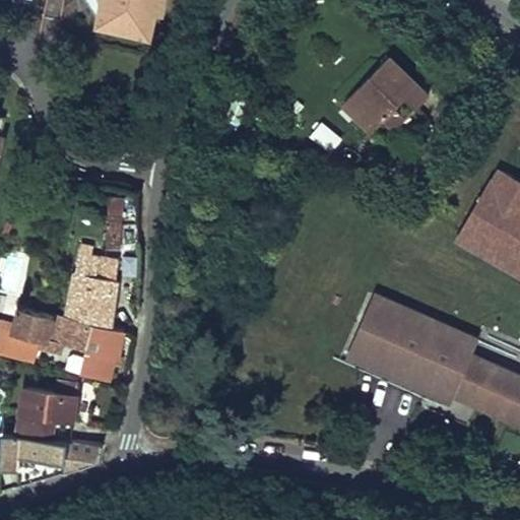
[(105,0),(102,20),(125,24),(127,15),(157,20),(160,5),(168,6),(169,0),(105,0)]
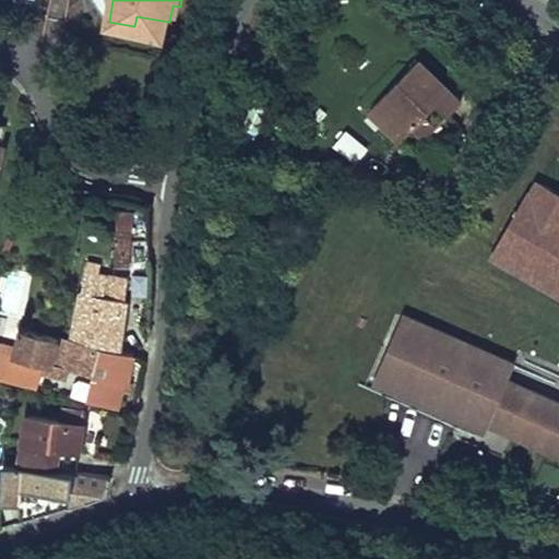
[(137,16),(134,26),(167,33),(169,22),(137,16)]
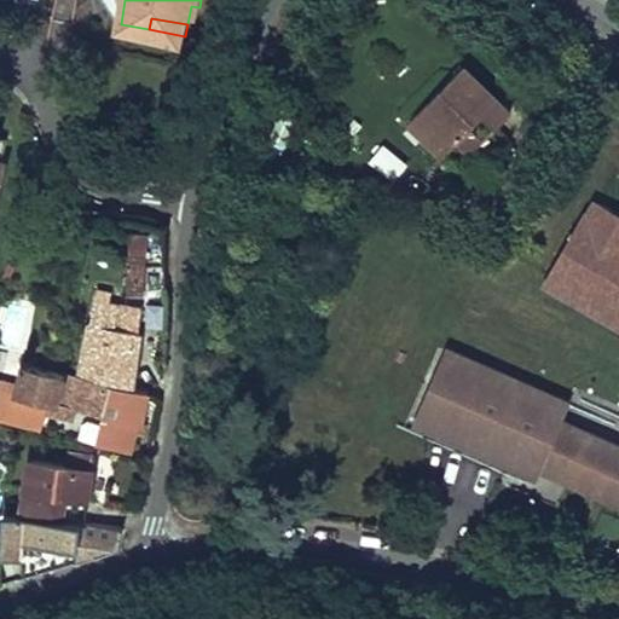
[(464,64),(409,121),(444,155),(460,139),(472,126),(485,114),(497,126),(512,111),(464,64)]
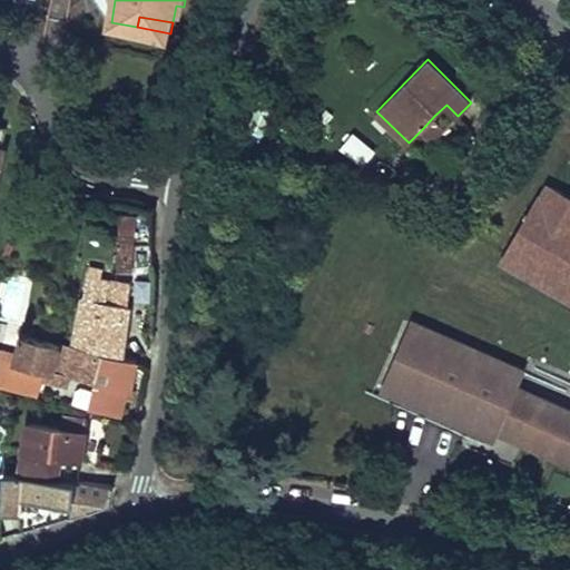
[(434,116),(423,128),(434,140),(446,128),(434,116)]
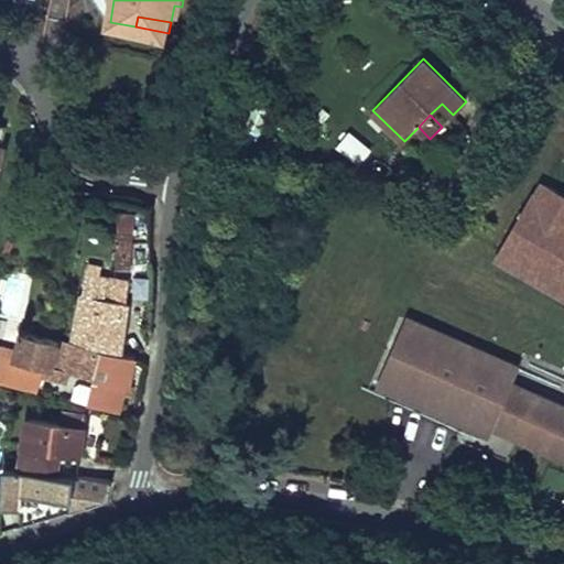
[(335,150),(360,165),(371,149),(345,133),(335,150)]
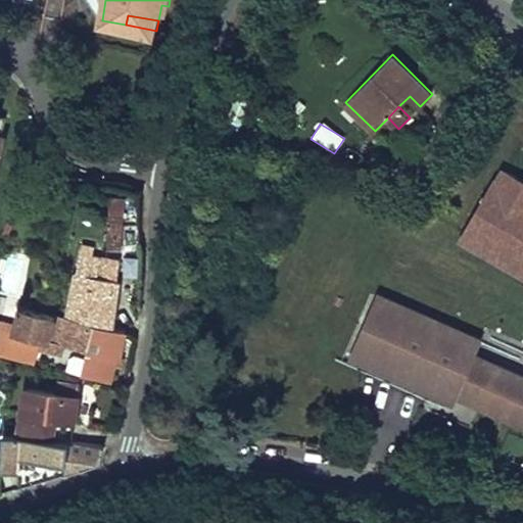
[(509,169),(501,181),(497,180),(464,236),(522,271),(522,194),(511,187),(519,175),(509,169)]
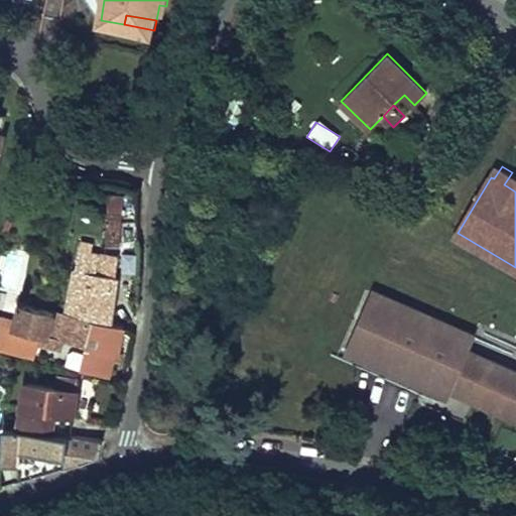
[(504,184),(515,191),(515,174),(512,172),(504,184)]
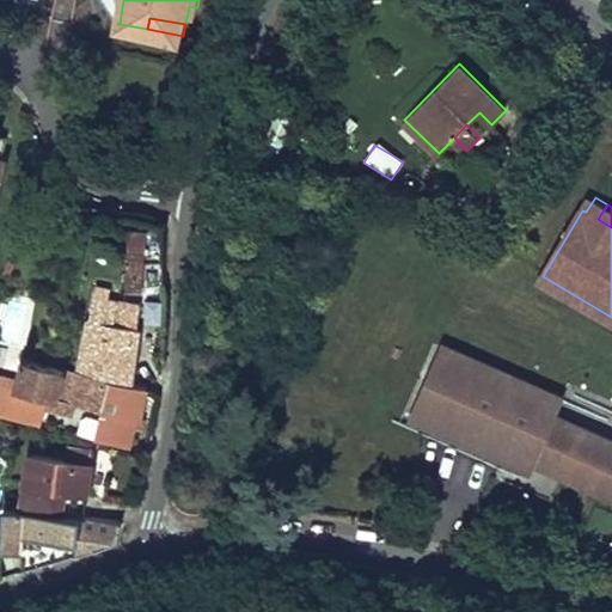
[(145,237),(132,236),(130,252),(144,252),(145,237)]
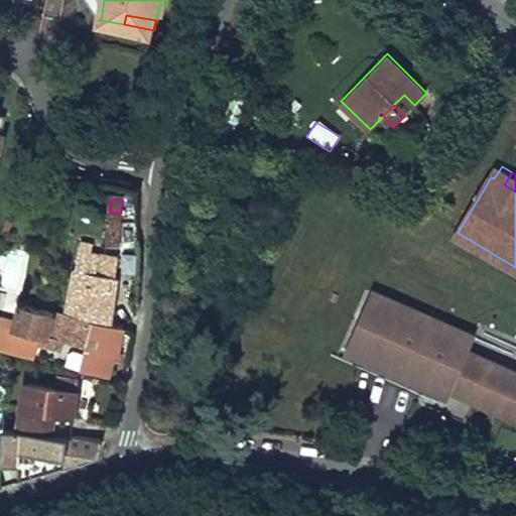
[(110,213),(108,212),(106,245),(119,246),(121,220),(121,213),(110,213)]
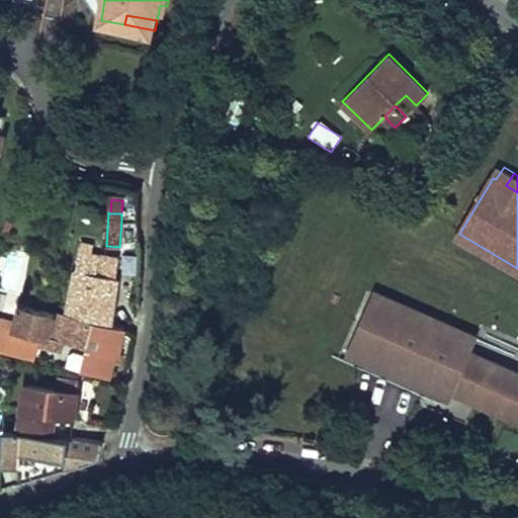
[(133,222),(121,221),(119,247),(131,247),(133,222)]
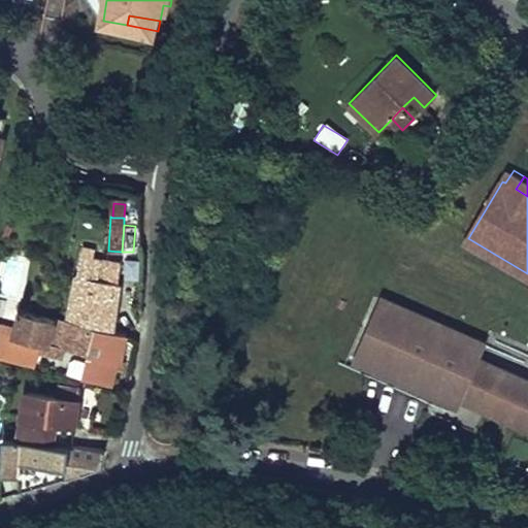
[(84,245),(69,321),(111,331),(120,283),(123,262),(95,257),(97,246),(84,245)]
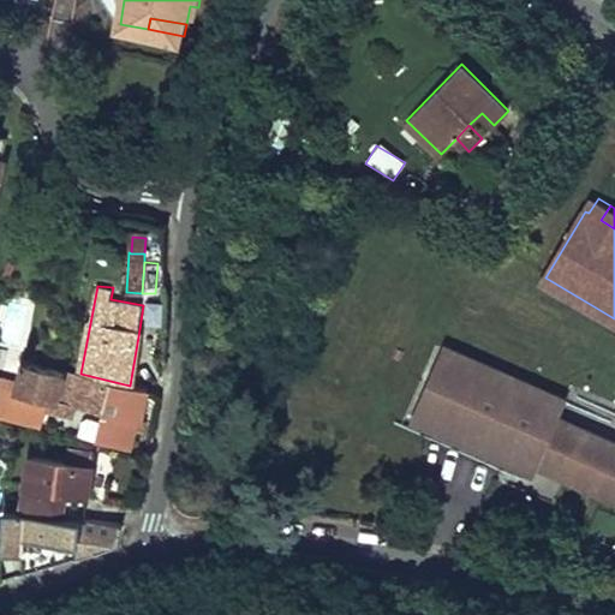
[(446,347),(417,415),(535,466),(536,461),(556,417),(563,398),(446,347)]
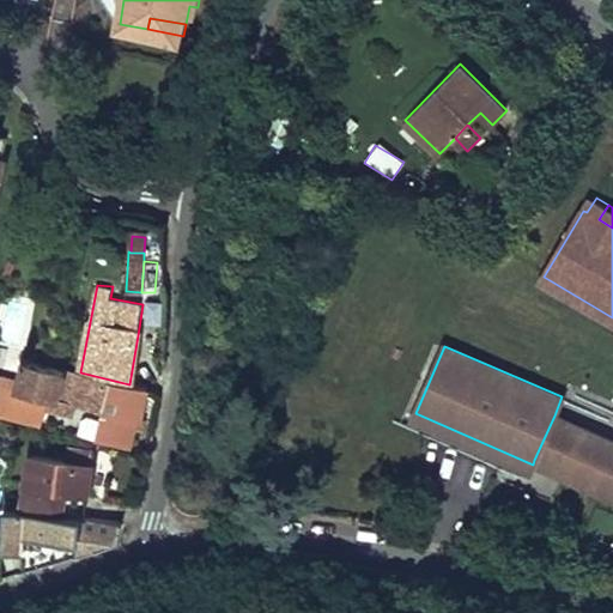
[(19,382),(25,359),(16,357),(8,380),(19,382)]
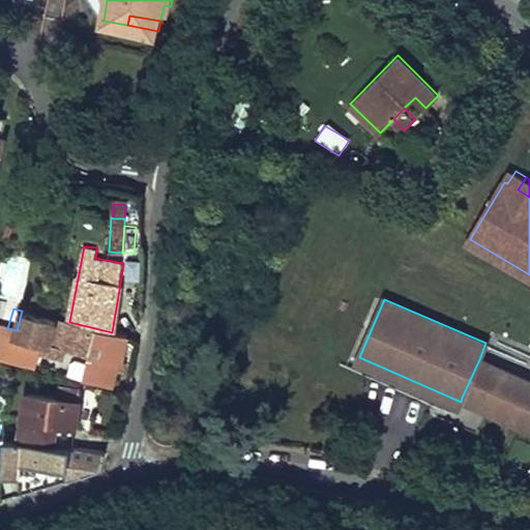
[(69,322),(57,319),(57,321),(22,311),(17,330),(15,339),(1,335),(0,339),(0,356),(36,365),(41,345),(50,347),(51,344),(89,354),(86,365),(78,363),(75,375),(112,384),(117,362),(120,363),(126,336),(112,332),(69,322)]
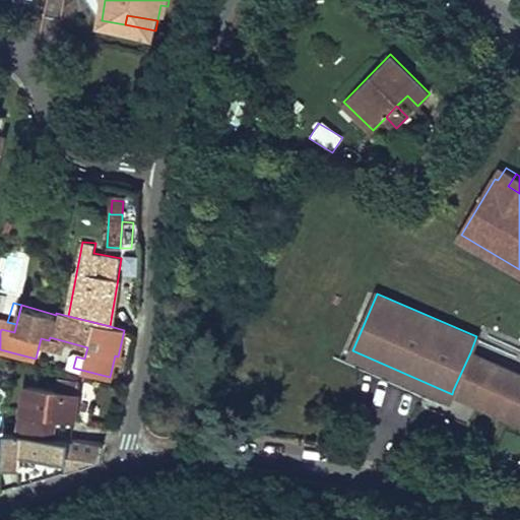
[(475,400),(493,363),(470,352),(453,390),(475,400)]
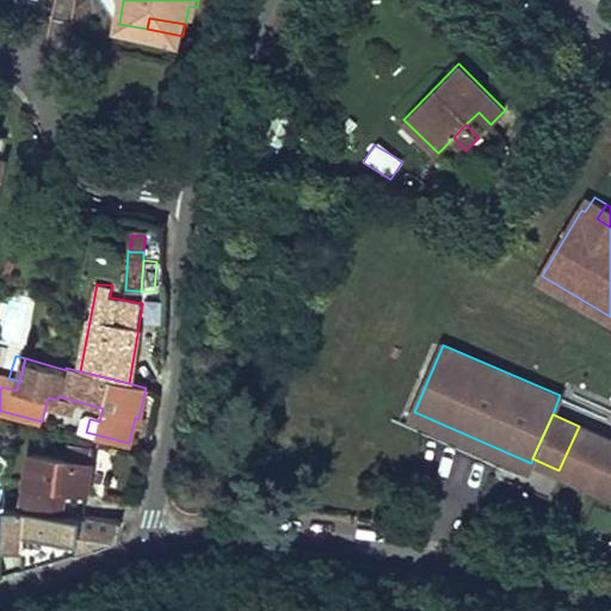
[(610,492),(610,439),(579,426),(559,470),(610,492)]
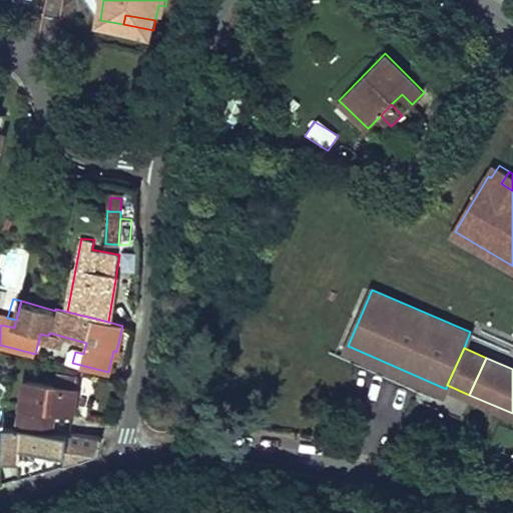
[(17,427),(69,432),(75,400),(79,377),(59,374),(57,385),(24,381),(17,427)]
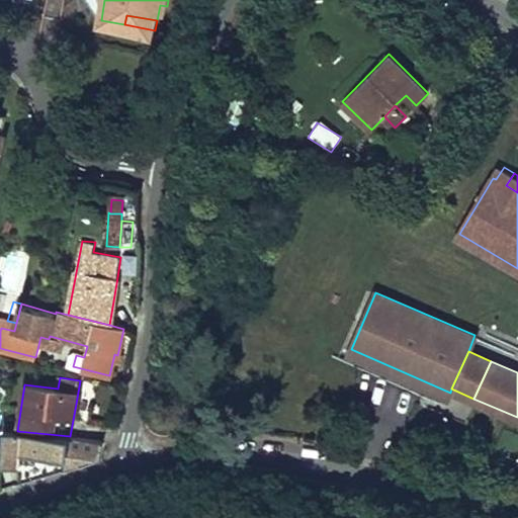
[(17,431),(3,430),(1,463),(19,465),(19,459),(20,451),(36,453),(67,456),(68,448),(84,451),(86,439),(70,436),(17,431)]
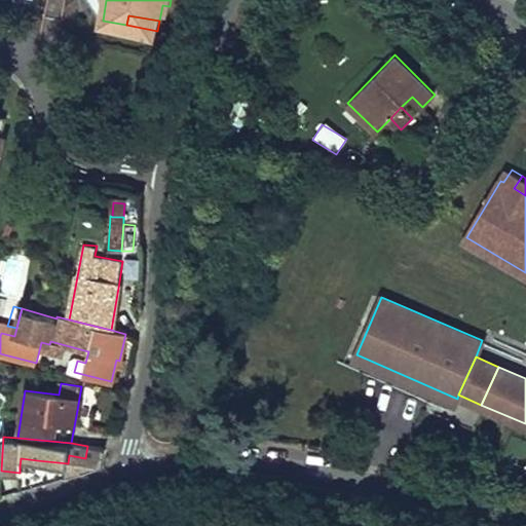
[(21,458),(20,466),(36,467),(37,460),(21,458)]
